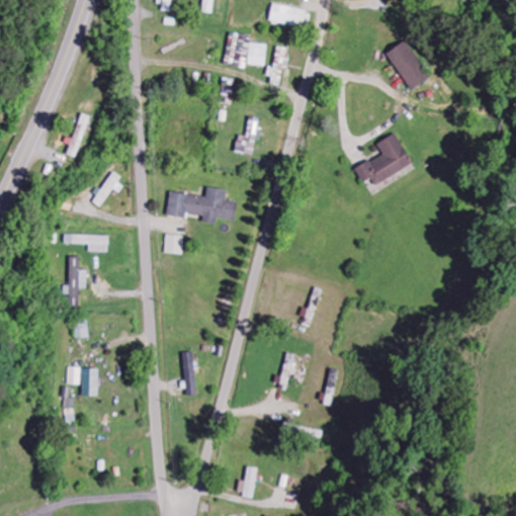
[(162,0),(162,10),(172,11),(172,0),(162,0)]
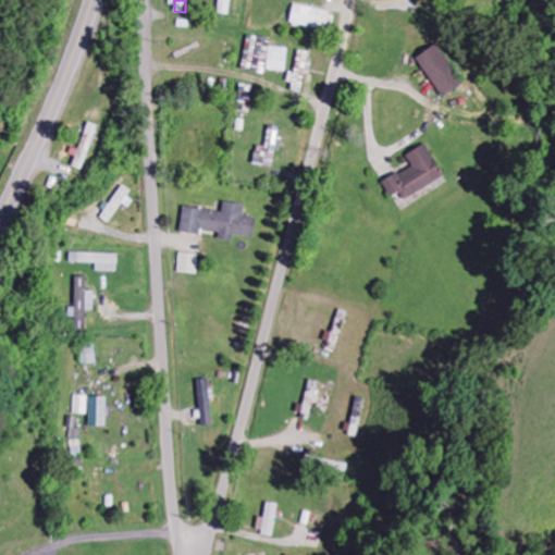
[(218,0),(218,13),(229,14),(230,0),(218,0)]
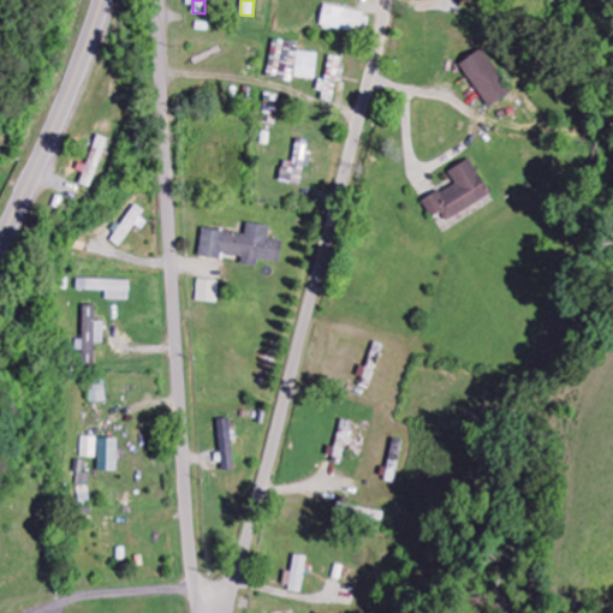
[(359,33),(364,11),(323,3),(319,24),(359,33)]
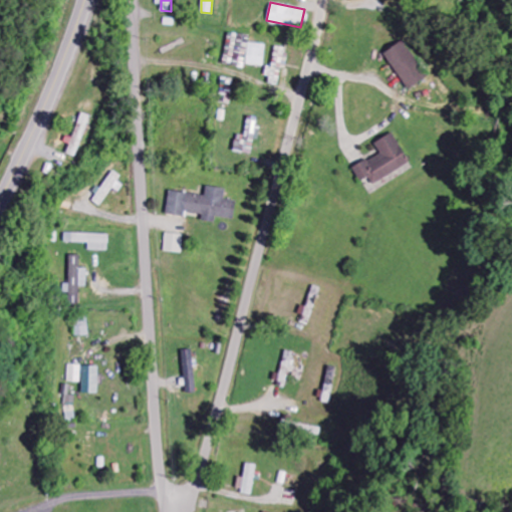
[(227,33),(224,56),(239,58),(239,64),(243,65),(247,36),(227,33)]
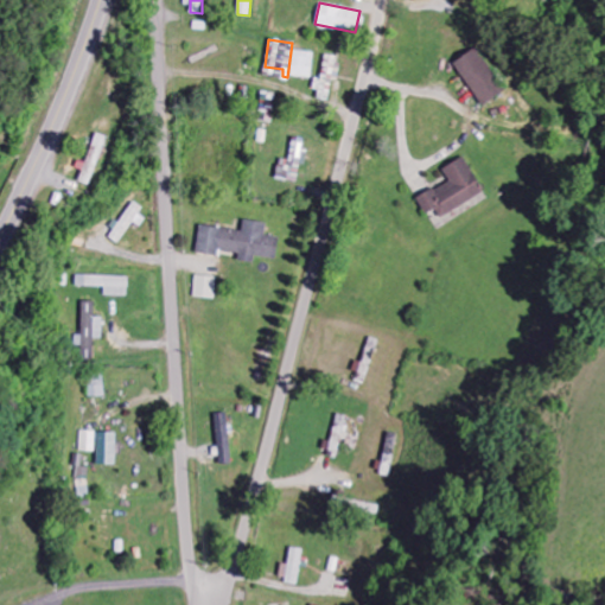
[(505,88),(475,46),(452,63),(483,104),(505,88)]
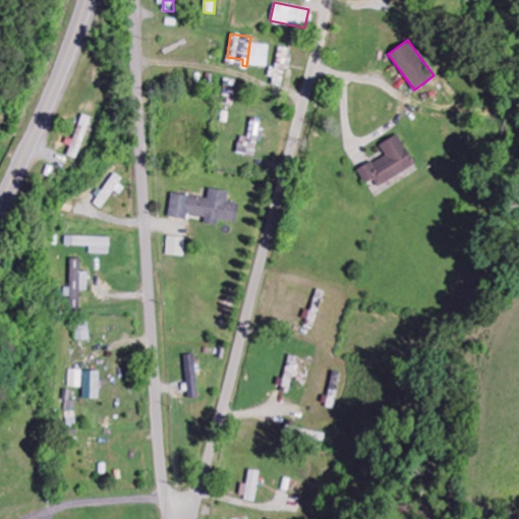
[(266,66),(268,44),(250,42),(248,64),(266,66)]
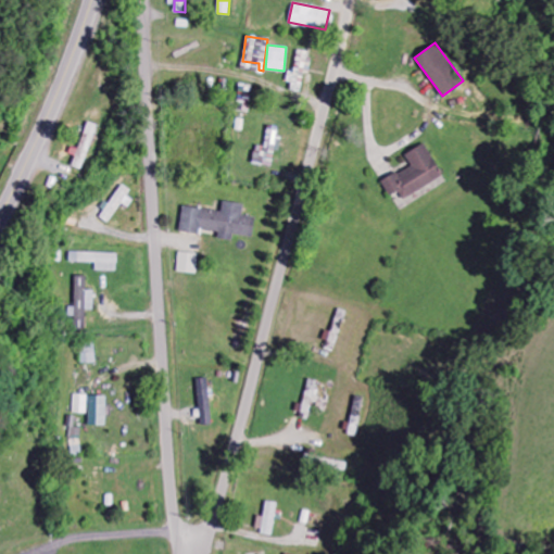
[(310,53),(297,50),(292,73),(289,72),(286,89),(301,92),(310,53)]
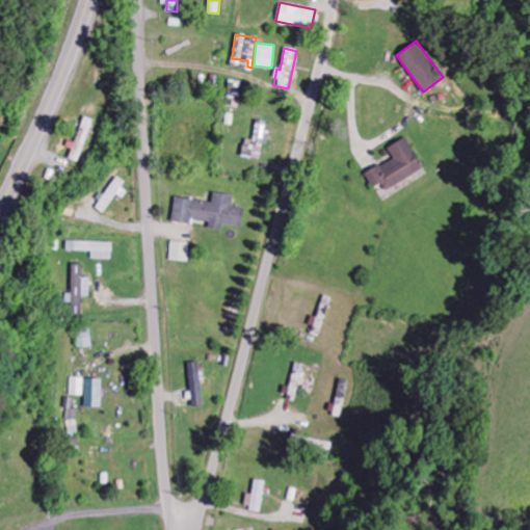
[(74,141),(67,139),(64,147),(71,149),(68,158),(77,162),(93,120),(83,115),(74,141)]
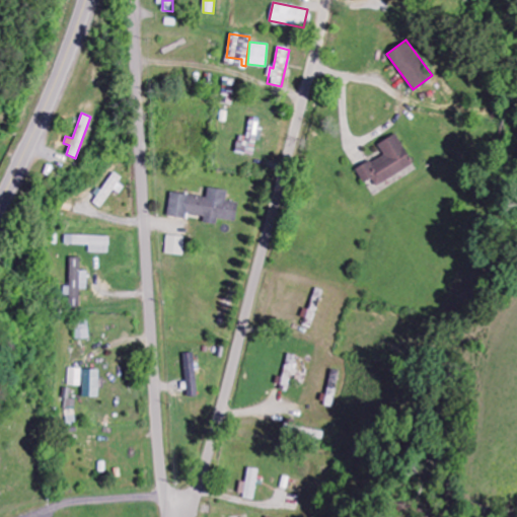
[(256,130),(257,122),(248,120),(245,136),(237,135),(234,152),(252,155),(255,139),(260,140),(262,131),(256,130)]
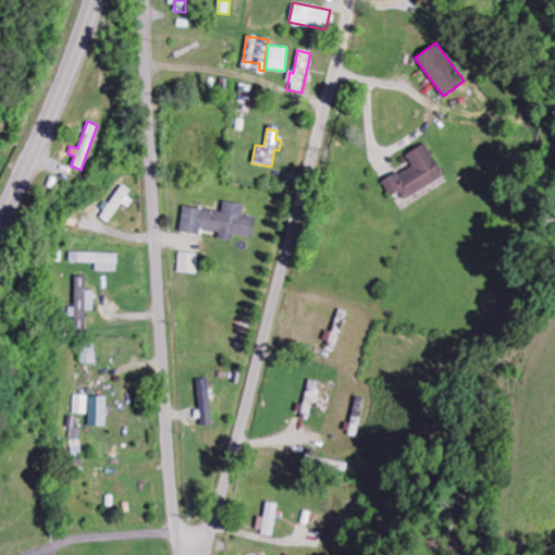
[(403,198),(443,177),(424,144),(405,155),(410,165),(381,182),(389,197),(398,192),(403,198)]
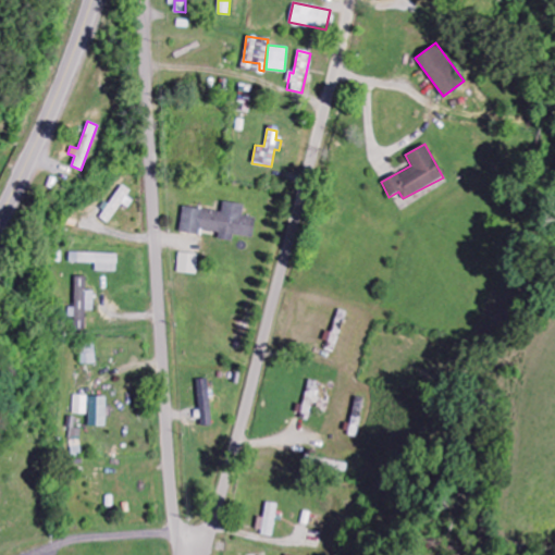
[(121,202),(125,205),(133,192),(120,184),(100,218),(109,223),(121,202)]
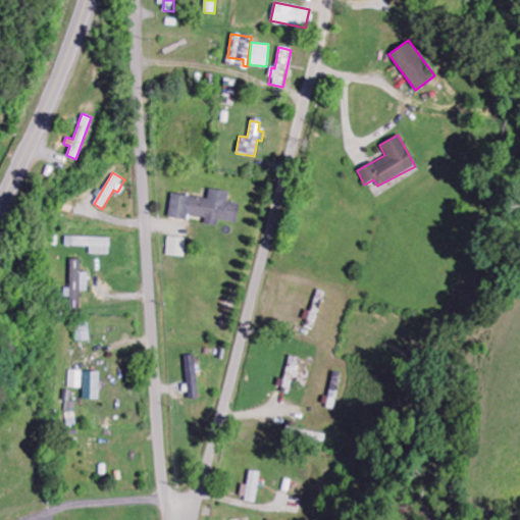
[(170,193),(167,217),(186,220),(187,214),(204,217),(203,223),(216,225),(217,219),(236,222),(239,203),(226,201),(227,191),(208,189),(206,198),(170,193)]
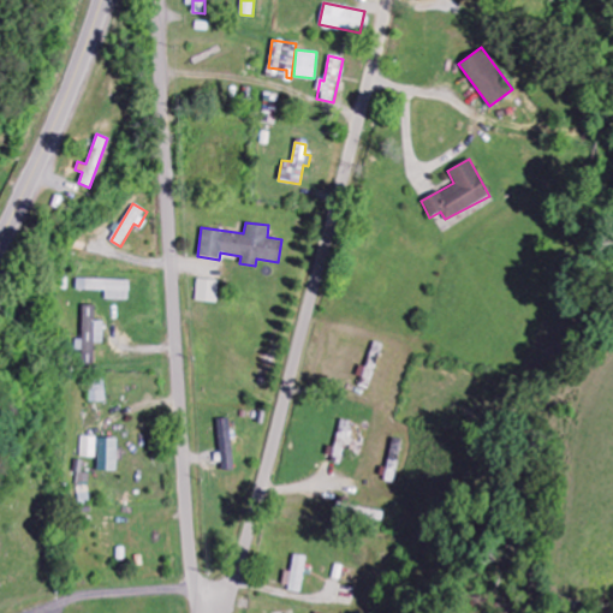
[(129,299),(129,279),(76,278),(76,289),(105,290),(105,298),(129,299)]
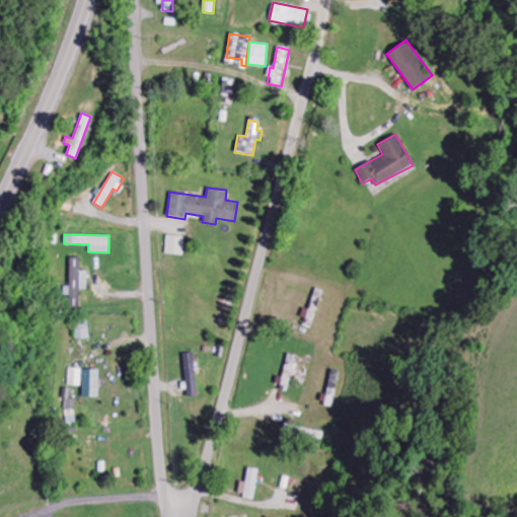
[(164,253),(182,254),(182,236),(165,235),(164,253)]
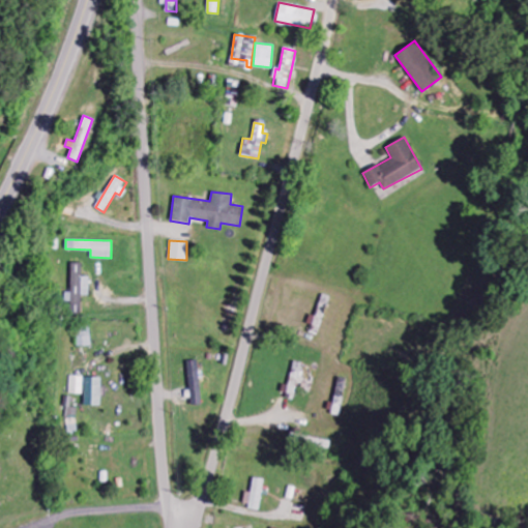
[(70,291),(64,291),(65,301),(70,301),(71,314),(82,314),(81,295),(88,295),(88,276),(82,276),(82,262),(70,262),(70,291)]
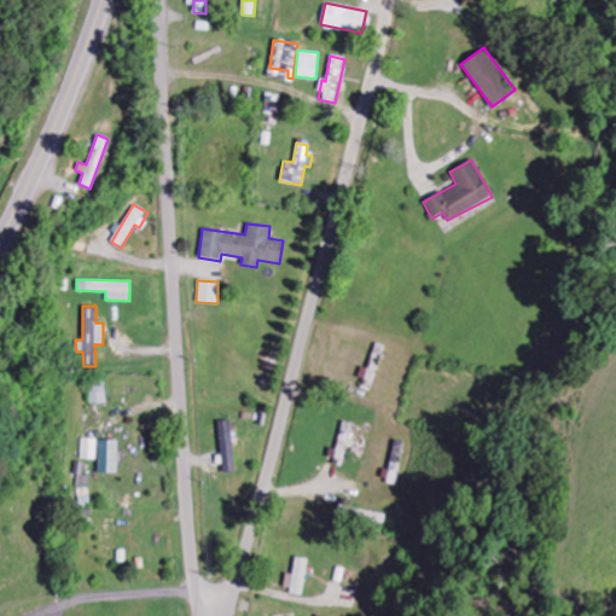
[(89,404),(105,402),(104,378),(88,379),(89,404)]
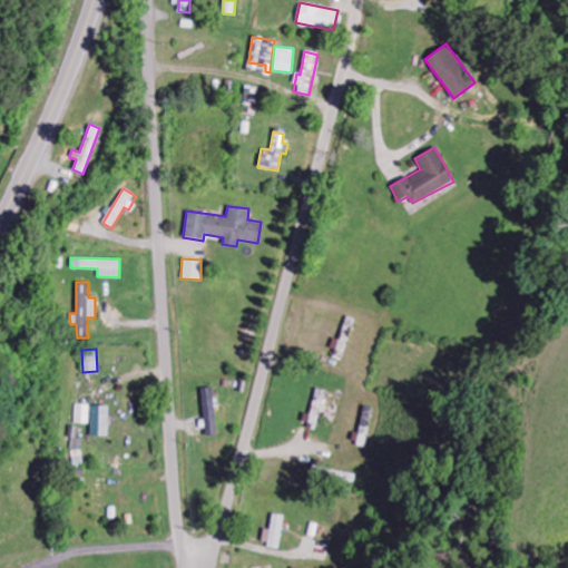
[(203,436),(214,434),(213,388),(202,388),(203,436)]
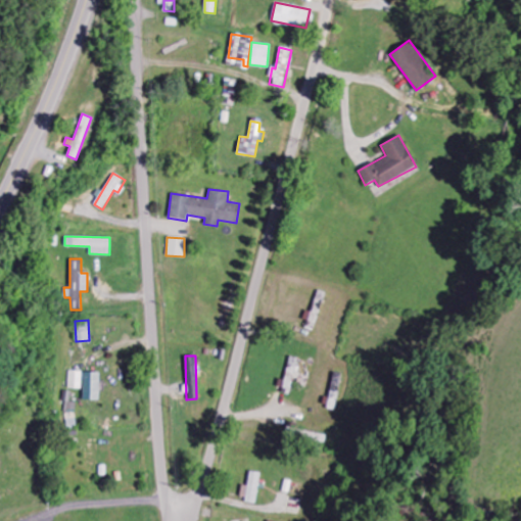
[(276,386),(290,389),(292,377),(295,378),(299,359),(289,356),(283,380),(278,378),(276,386)]
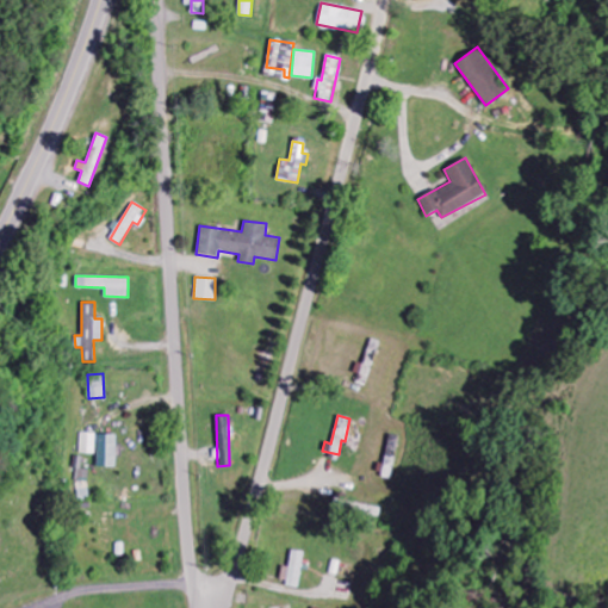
[(95,466),(115,466),(116,434),(79,433),(79,452),(97,452),(95,466)]
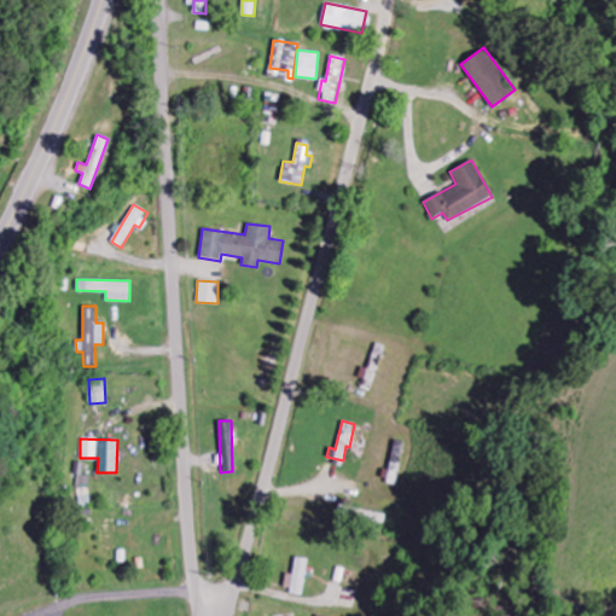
[(88,475),(75,475),(76,488),(89,487),(88,475)]
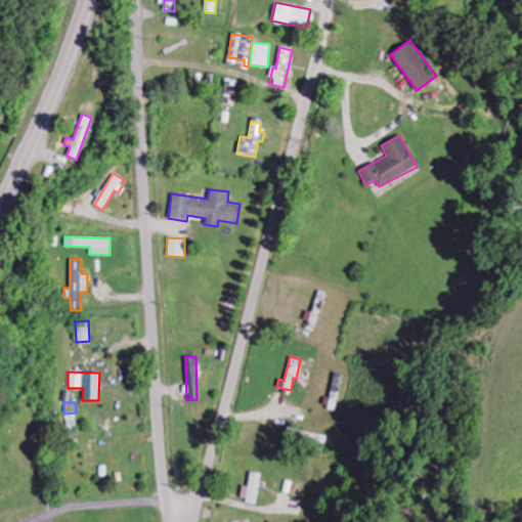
[(240,501),(257,502),(260,472),(249,472),(248,486),(241,485),(240,501)]
